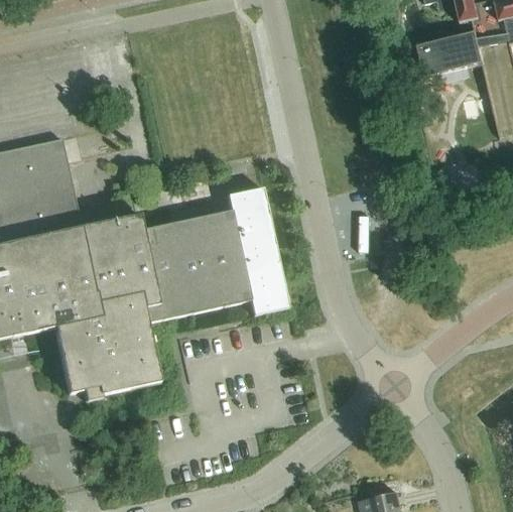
[(508,0),(479,8),(481,19),(475,20),(478,31),(418,45),(426,77),(485,64),(503,138),(512,136),(512,0),(508,0)]
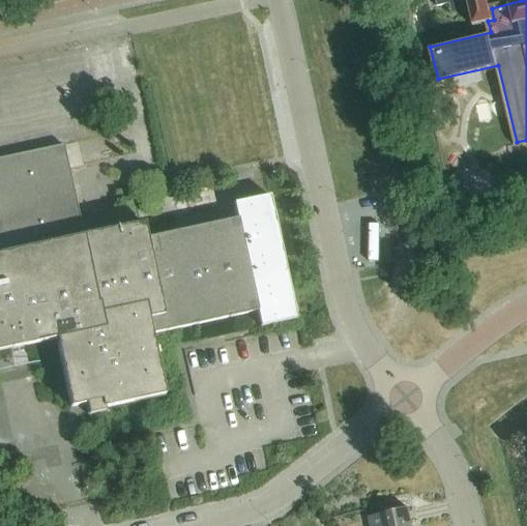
[(439,0),(440,3),(450,1),(454,11),(471,7),(475,24),(488,21),(494,20),(492,8),(490,0),(439,0)]
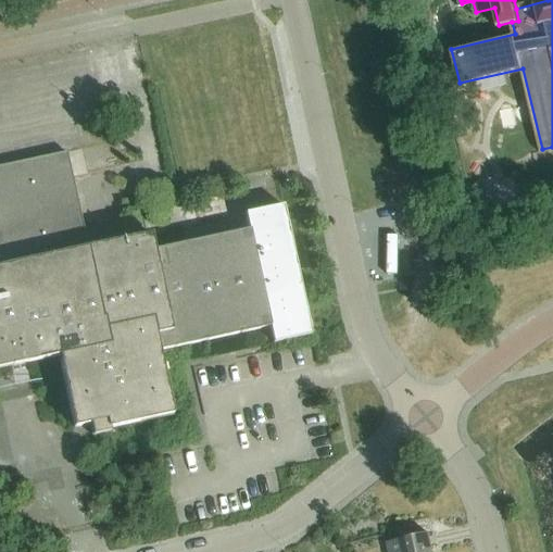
[(275,339),(313,331),(285,202),(247,210),(251,227),(155,247),(152,233),(89,247),(68,150),(0,164),(0,367),(21,363),(30,361),(61,354),(76,425),(76,426),(92,423),(95,434),(112,429),(111,426),(175,413),(161,348),(175,346),(272,325),(275,339)]
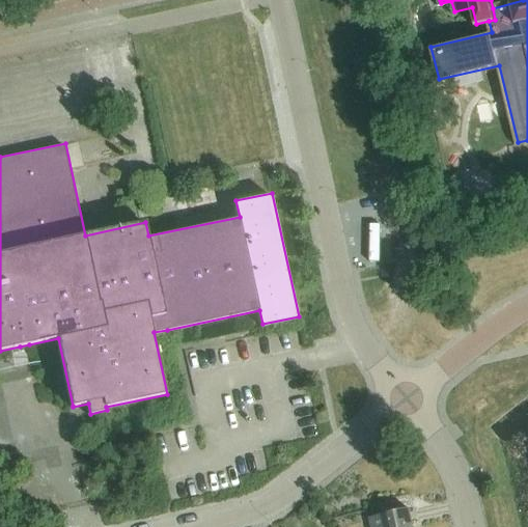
[(448,176),(453,198),(469,195),(464,172),(448,176)]
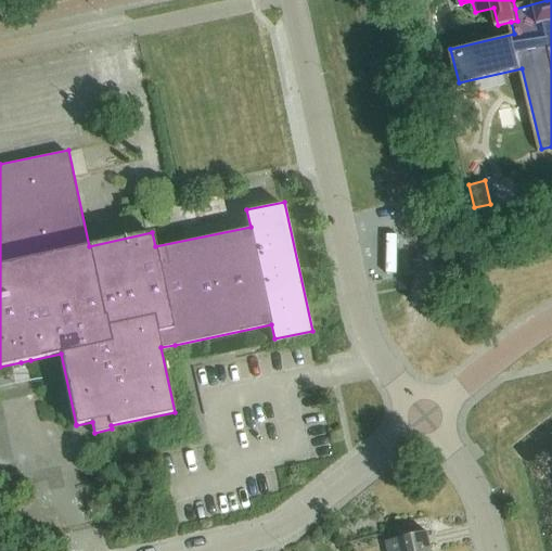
[(434,550),(429,528),(388,538),(390,550),(434,550)]
